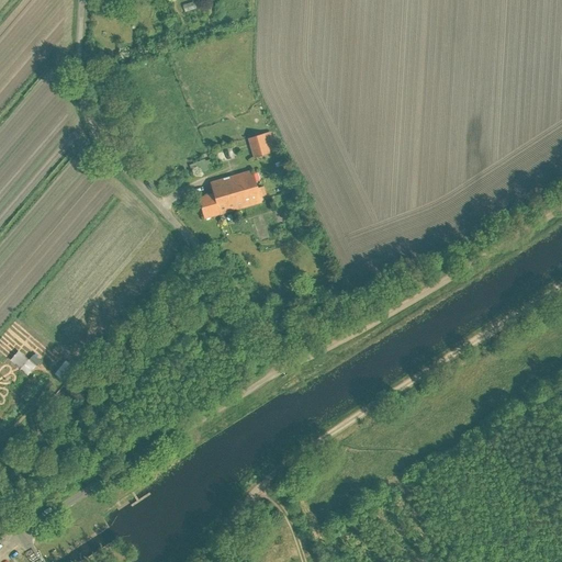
[(184,12),(195,9),(193,1),(182,4),(184,12)]
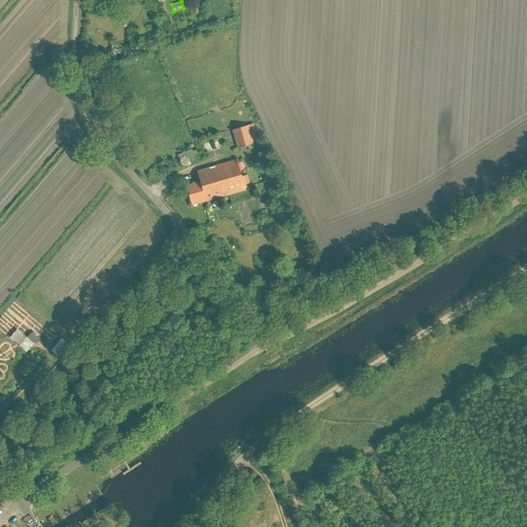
[(238,149),(259,142),(253,124),(232,130),(238,149)]
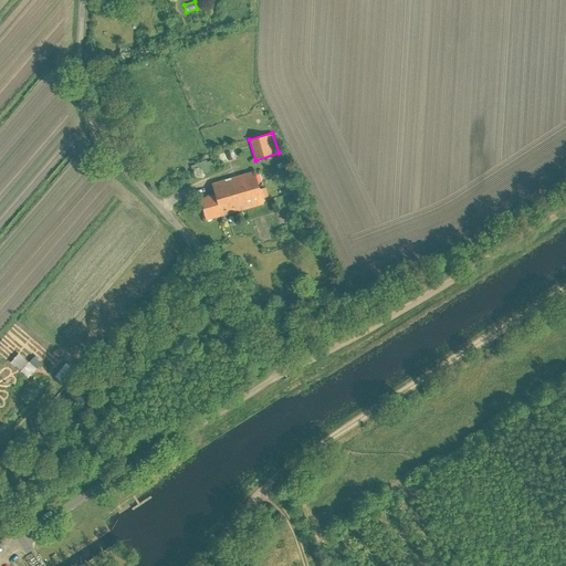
[(194,176),(208,171),(205,161),(190,165),(194,176)]
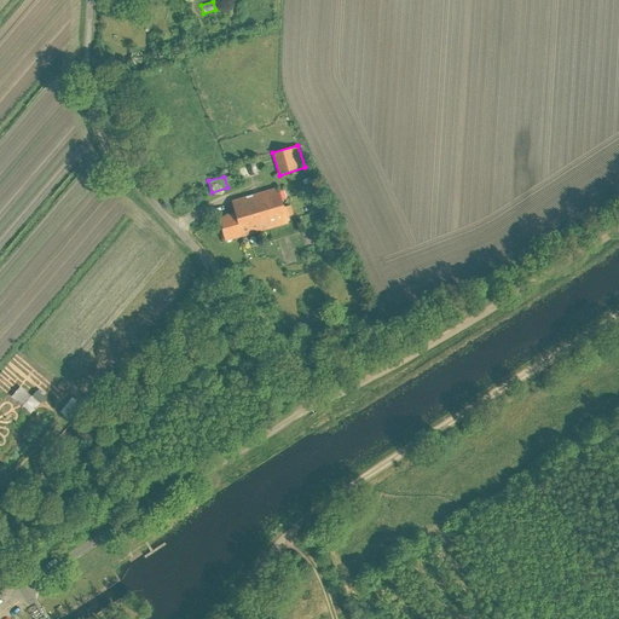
[(277,189),(231,202),(235,214),(218,219),(225,241),(287,223),(277,189)]
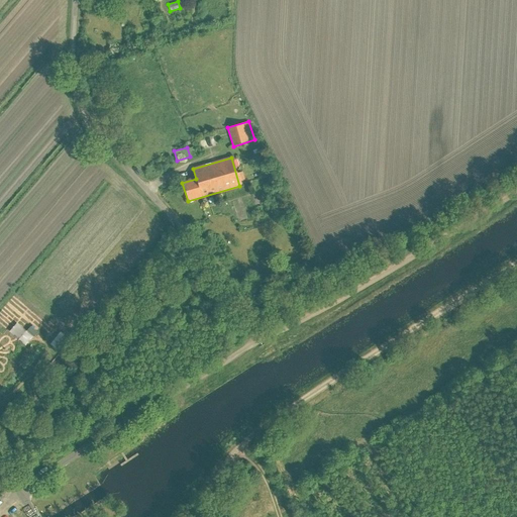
[(24,344),(31,336),(15,321),(8,330),(24,344)]
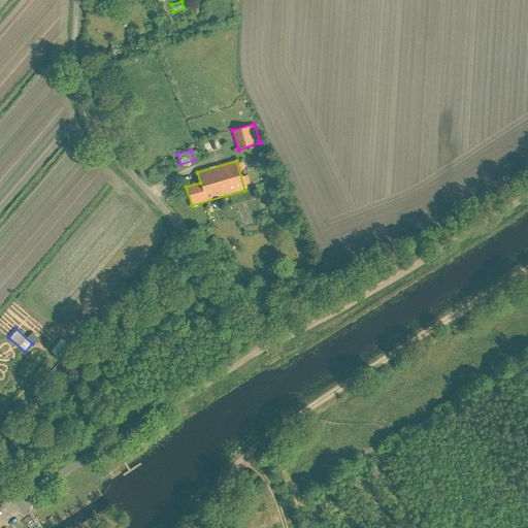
[(31,333),(26,336),(31,343),(35,340),(31,333)]
